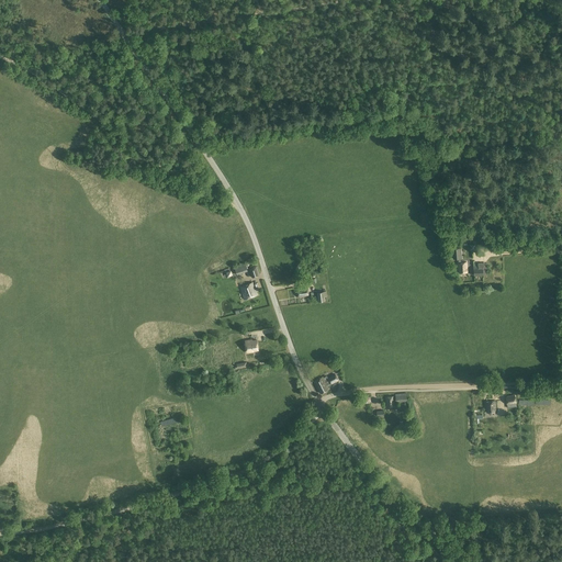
[(462,259),(461,248),(453,249),(453,259),(459,259),(459,263),(459,273),(468,272),(467,262),(461,263),(461,259),(462,259)]
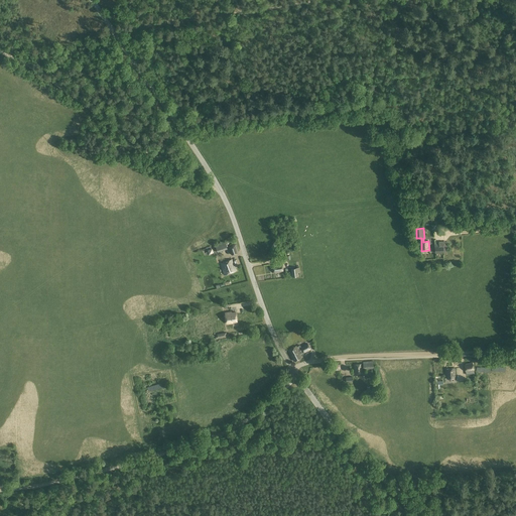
[(216,246),(218,252),(228,249),(225,242),(216,246)]
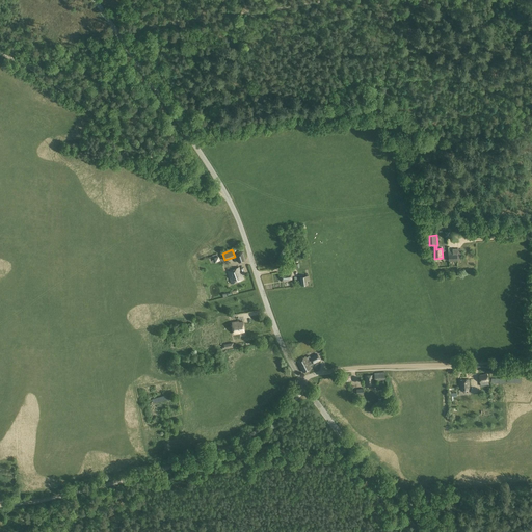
[(236,254),(238,263),(239,262),(239,263),(245,262),(244,261),(245,260),(243,251),(236,254)]
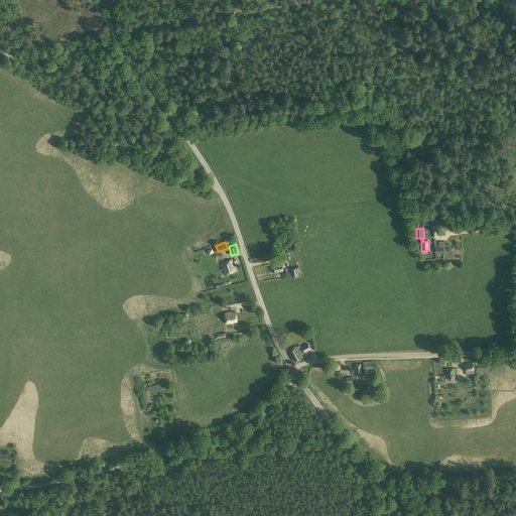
[(435,244),(435,253),(444,253),(443,246),(440,246),(440,244),(435,244)]
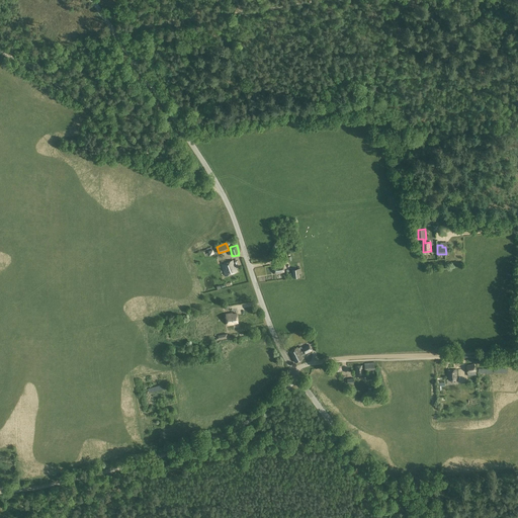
[(233,260),(222,264),(226,276),(237,272),(233,260)]
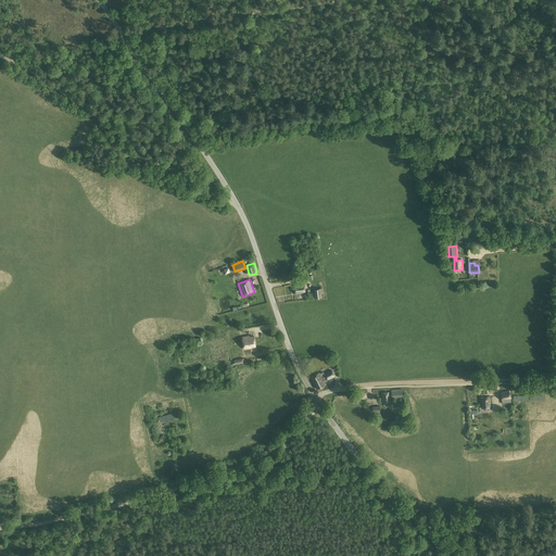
[(305,292),(304,286),(294,287),(295,294),(305,292)]
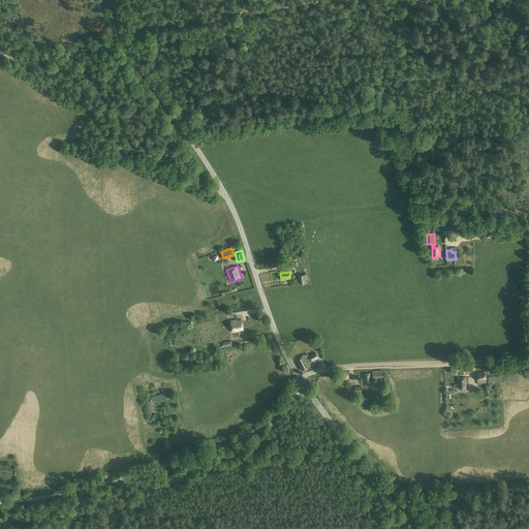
[(308,274),(299,275),(300,284),(307,283),(306,280),(308,279),(308,274)]
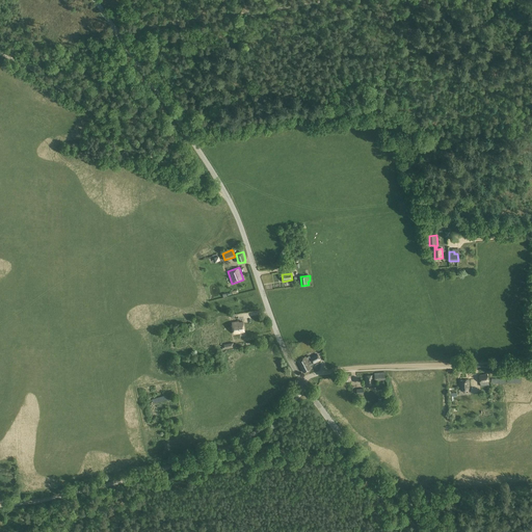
[(240,333),(244,331),(243,321),(238,322),(233,323),(234,334),(240,333)]
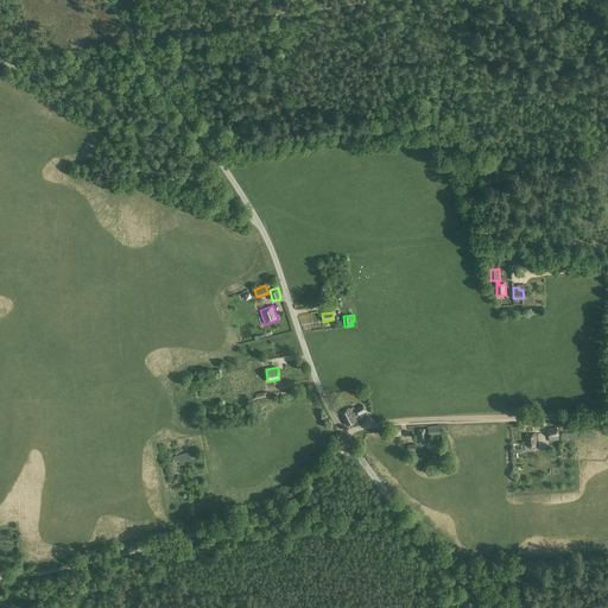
[(349,407),(340,412),(347,425),(356,420),(354,418),(366,411),(362,405),(355,409),(356,411),(352,412),(349,407)]
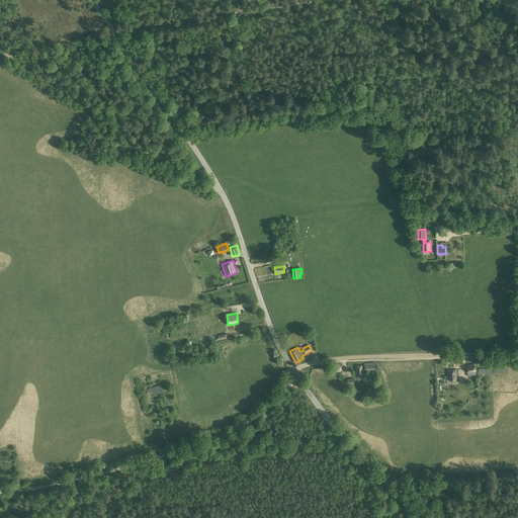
[(363,365),(356,366),(357,375),(363,375),(363,368),(365,368),(365,369),(375,369),(375,363),(364,364),(364,366),(363,366),(363,365)]
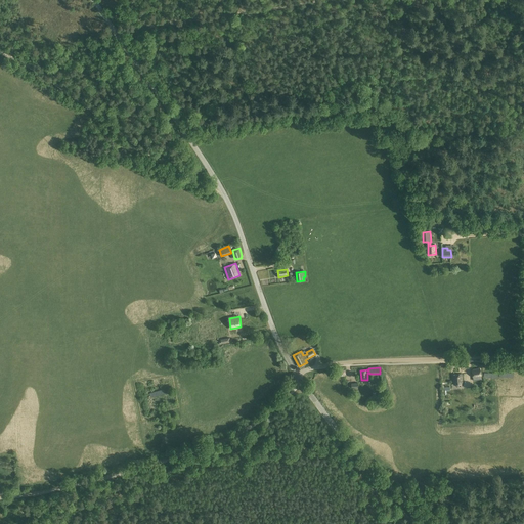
[(463,384),(462,375),(453,375),(454,385),(463,384)]
